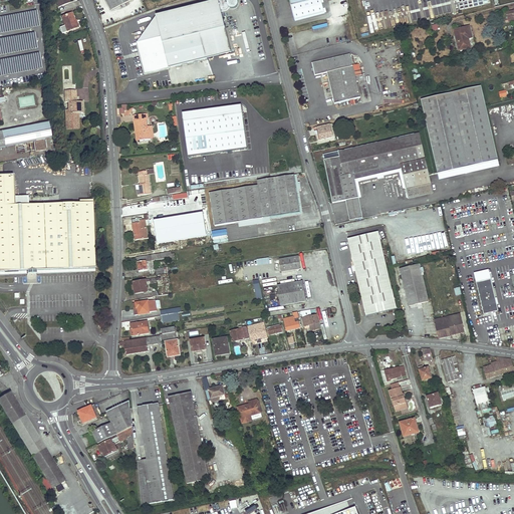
[(130,0),(105,0),(110,10),(119,5),(125,2),(130,0)]
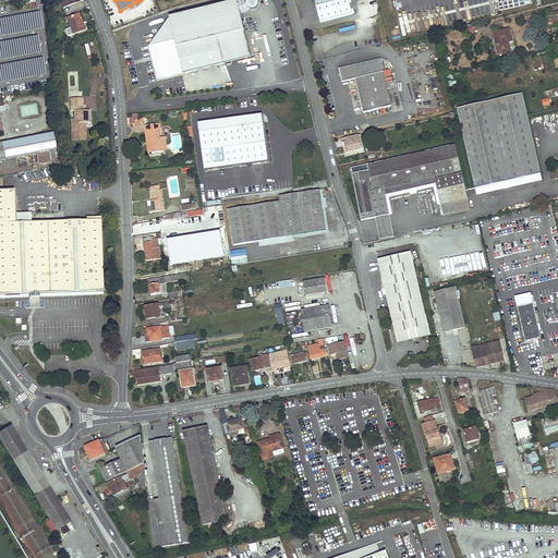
[(251,11),(258,8),(254,0),(251,0),(246,2),(251,11)]
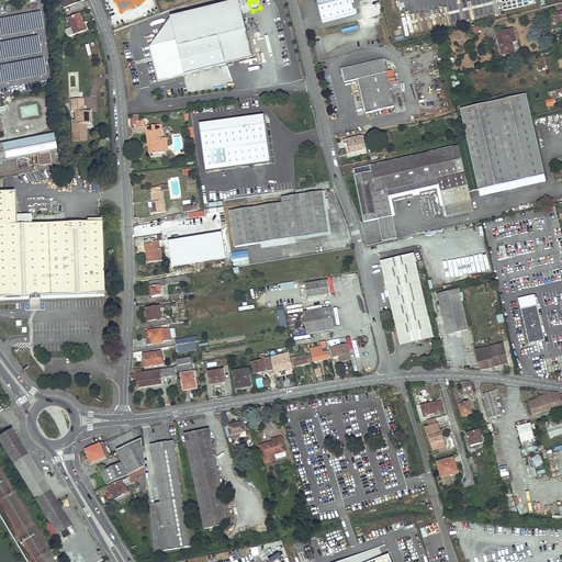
[(316,0),(323,22),(355,14),(350,0),(316,0)]
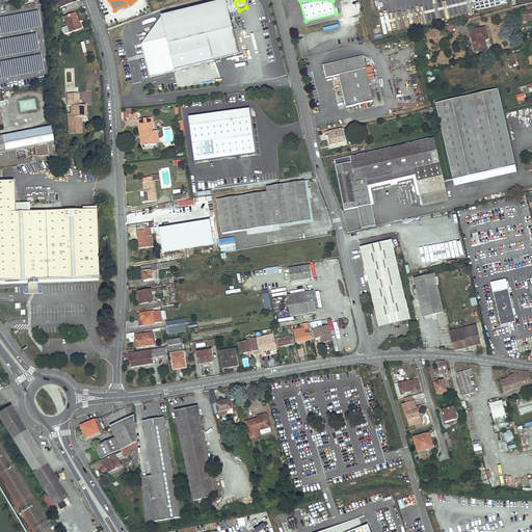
[(77,21),(74,12),(63,17),(69,32),(80,28),(77,21)]
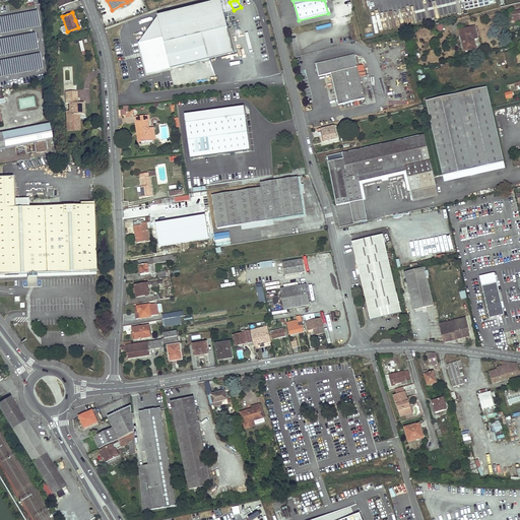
[(244,53),(241,40),(237,25),(233,26),(233,28),(221,30),(224,43),(228,56),(244,53)]
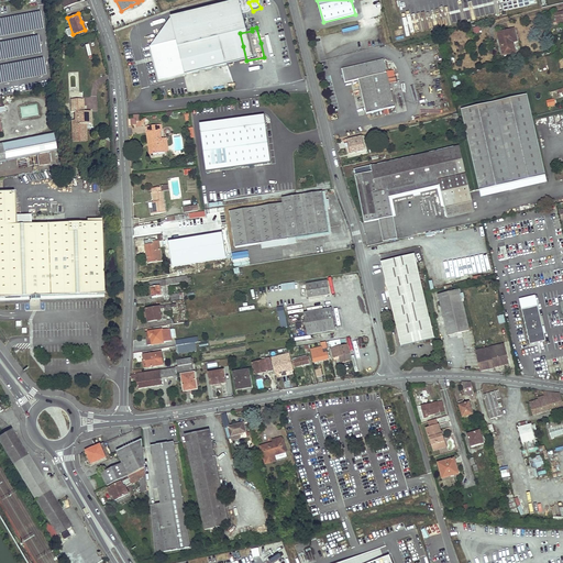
[(517,41),(514,30),(498,33),(504,55),(515,52),(512,42),(517,41)]
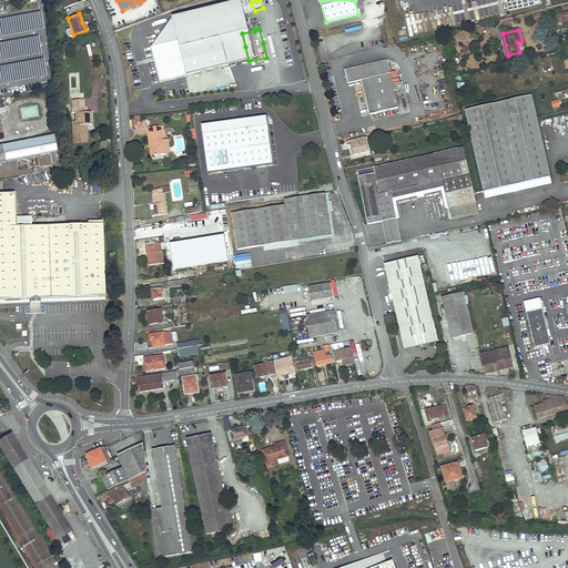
[(221,39),(180,48),(179,42),(179,40),(151,47),(154,61),(160,82),(227,66),(224,50),(221,39)]
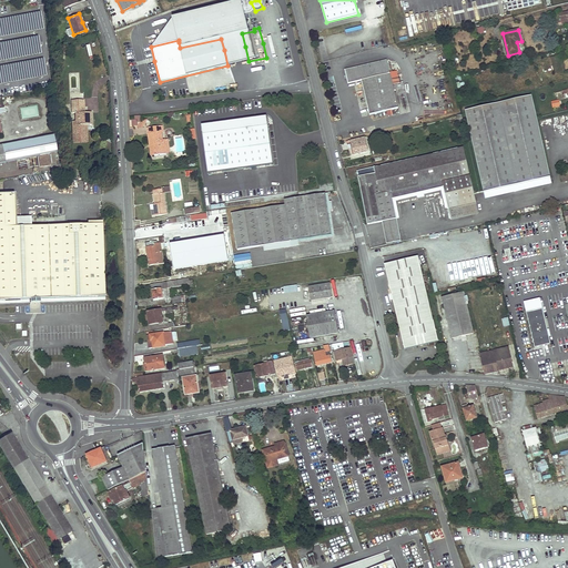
[(399,109),(387,60),(345,69),(348,83),(362,80),(371,115),(399,109)]
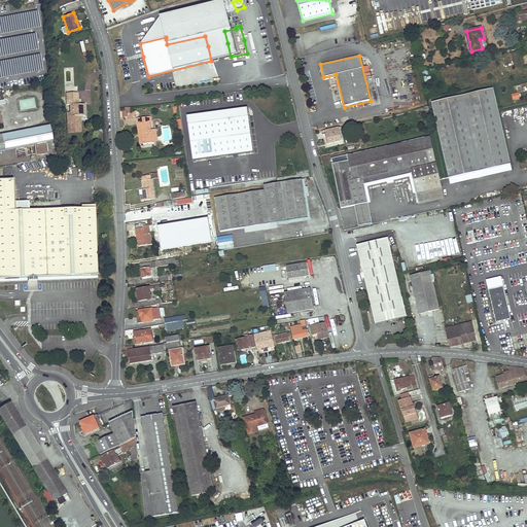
[(511,164),(492,89),(432,103),(449,178),(511,164)]
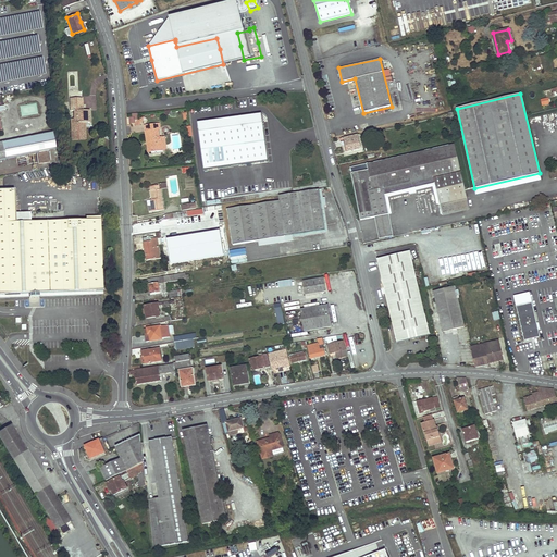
[(20,104),(21,115),(37,114),(36,103),(20,104)]
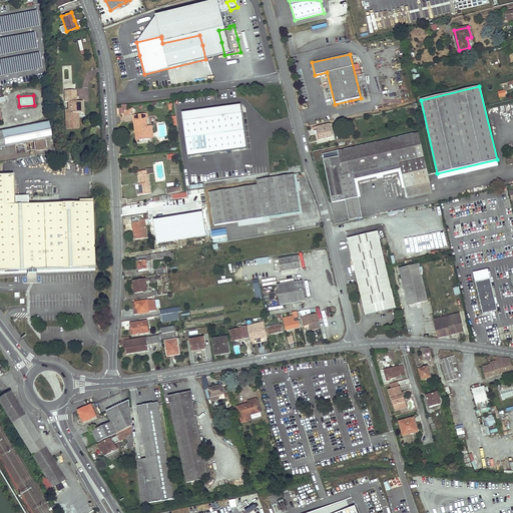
[(76,101),(76,95),(65,96),(65,102),(68,102),(68,110),(69,124),(76,124),(76,113),(79,113),(83,113),(82,101),(76,101)]
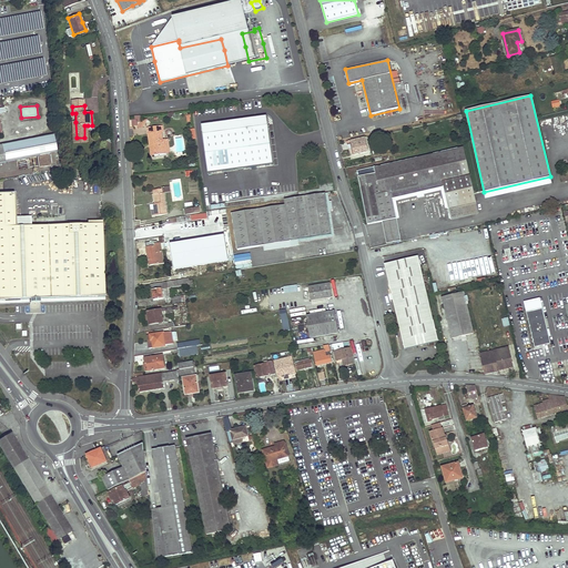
[(266,117),(201,124),(204,142),(269,133),(266,117)]
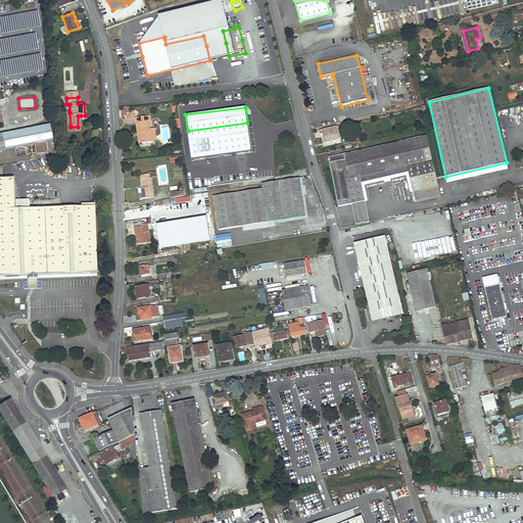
[(81,132),(81,115),(78,115),(78,127),(70,127),(69,112),(66,112),(67,132),(81,132)]
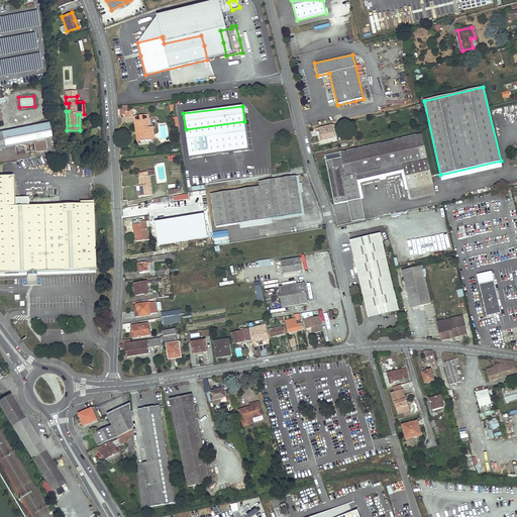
[(148,119),(147,114),(135,115),(135,120),(136,132),(139,131),(140,141),(151,139),(149,129),(148,129),(148,127),(147,119),(148,119)]
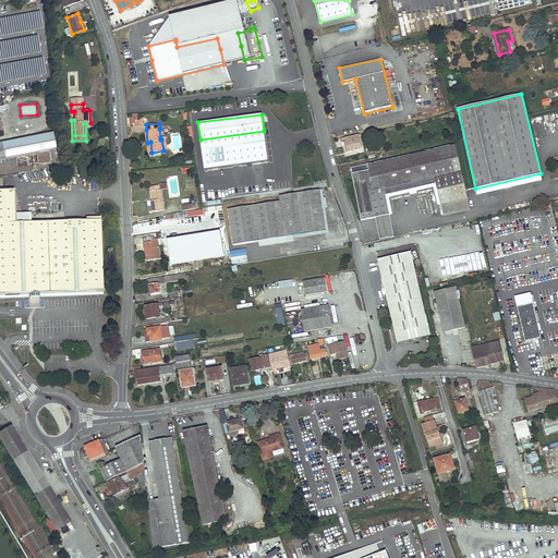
[(264,131),(201,140),(204,170),(268,161),(264,131)]
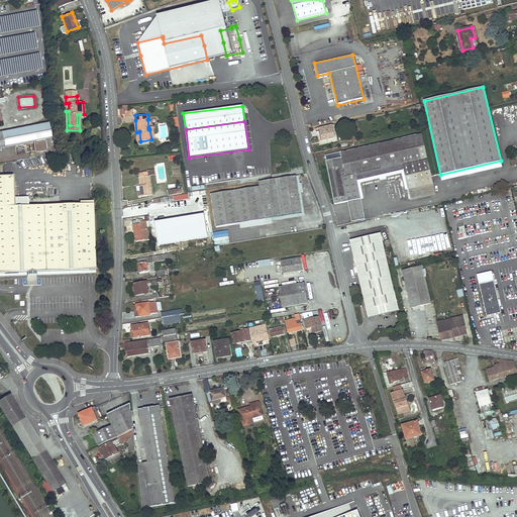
[(0,134),(0,147),(34,141),(36,152),(46,150),(44,140),(52,138),(48,122),(2,131),(2,134),(0,134)]
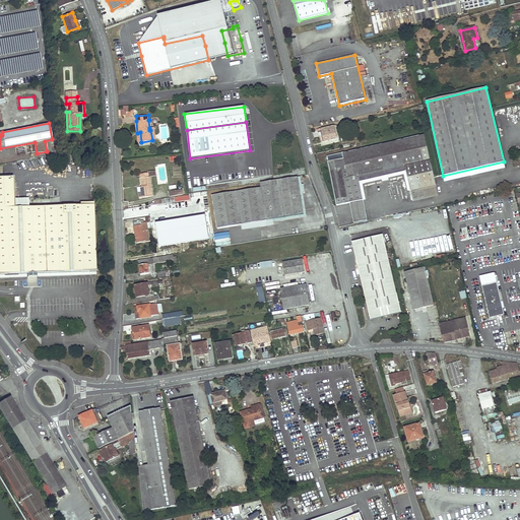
[(336,138),(333,126),(322,128),(325,141),(336,138)]
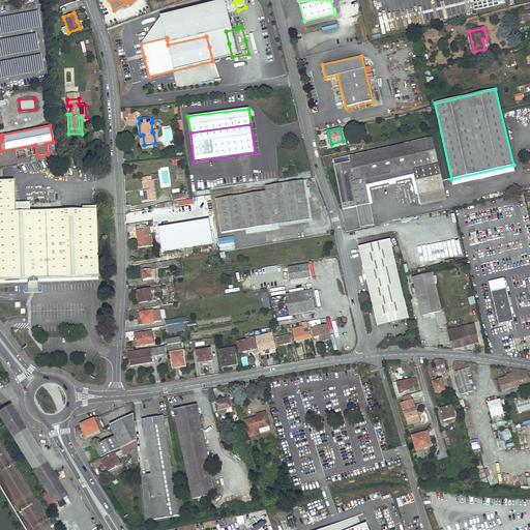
[(445,199),(432,138),(382,149),(388,175),(413,169),(421,204),(445,199)]
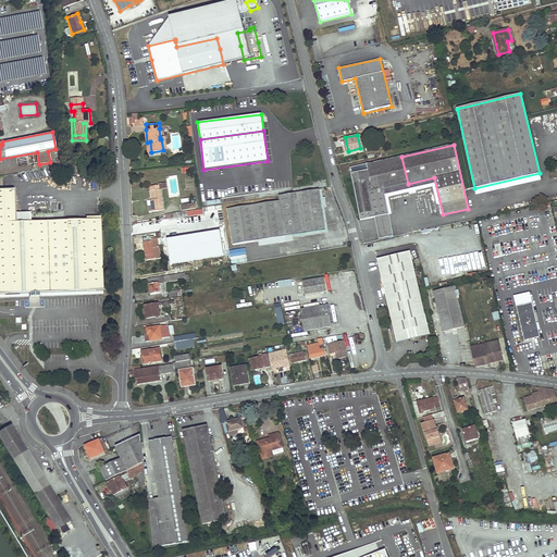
[(401,157),(350,169),(360,221),(375,218),(388,214),(384,189),(408,184),(401,157)]
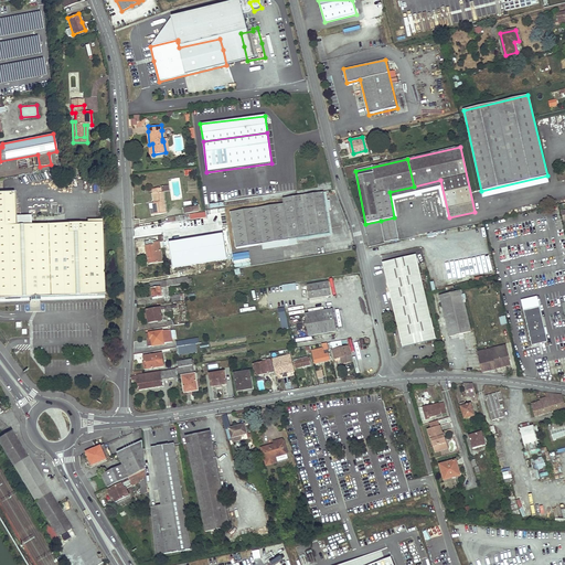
[(547,176),(481,191),(483,198),(548,182),(547,176)]
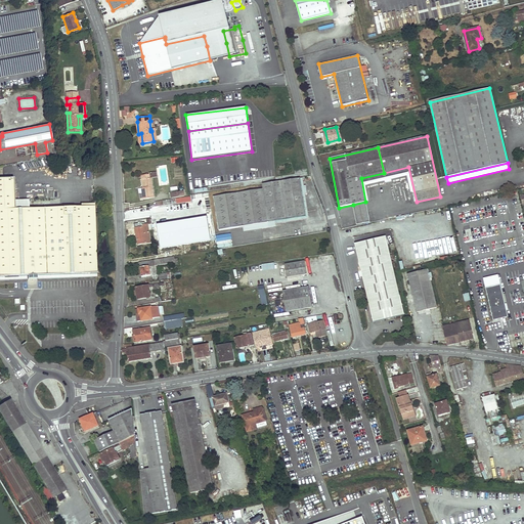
[(143,200),(154,198),(151,178),(149,178),(149,174),(141,175),(141,179),(143,179),(144,187),(143,188),(141,188),(143,200)]
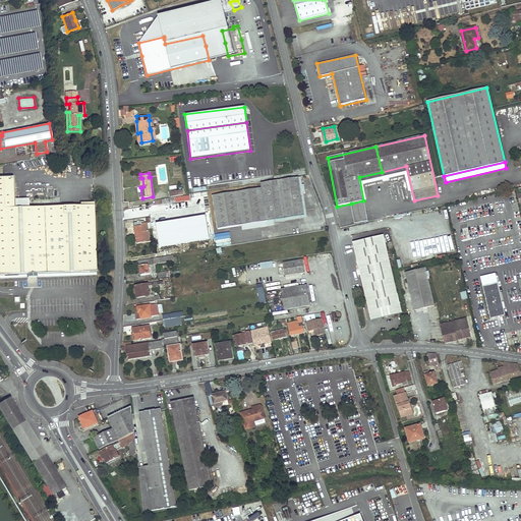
[(13,178),(0,178),(0,275),(16,275),(14,209),(13,178)]
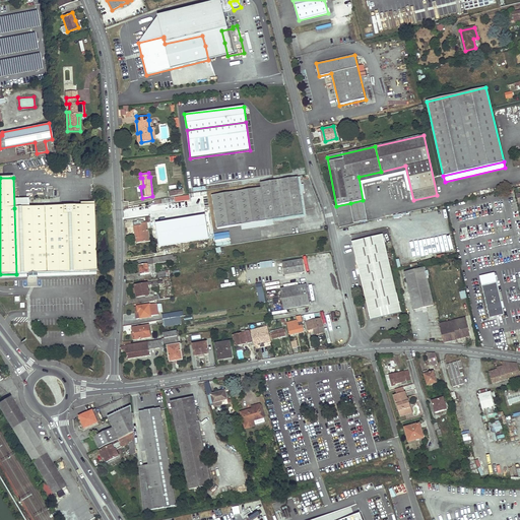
[(304,215),(298,178),(260,184),(261,188),(212,196),(217,230),(242,225),(273,220),(276,219),(304,215)]
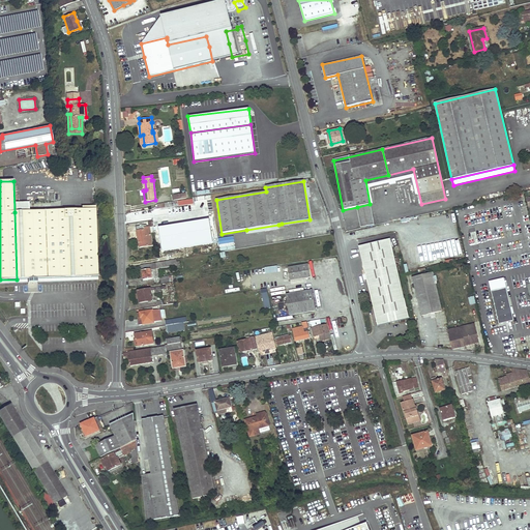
[(306,181),(303,181),(310,219),(282,224),(282,227),(313,222),(308,197),(311,197),(310,188),(307,188),(306,181)]
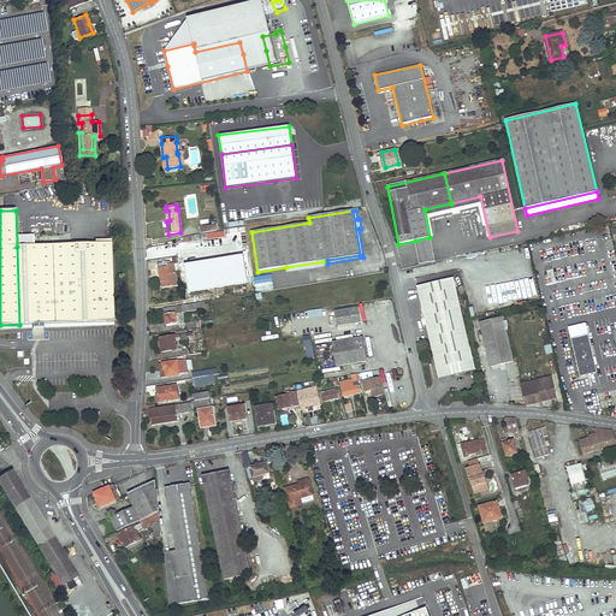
[(430,237),(415,241),(420,265),(436,261),(430,237)]
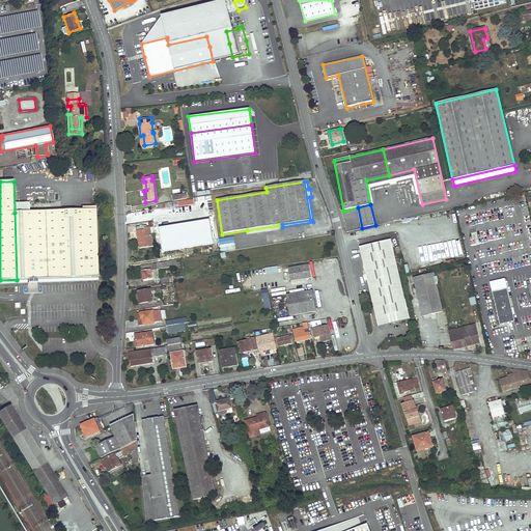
[(99,278),(95,210),(76,211),(78,278),(99,278)]
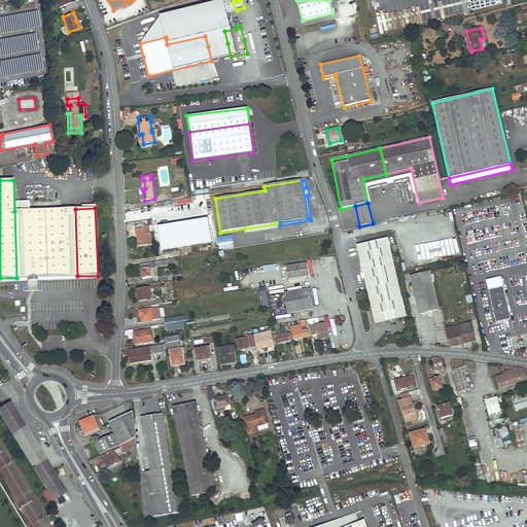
[(62,209),(25,210),(28,278),(64,276),(63,249),(62,209)]
